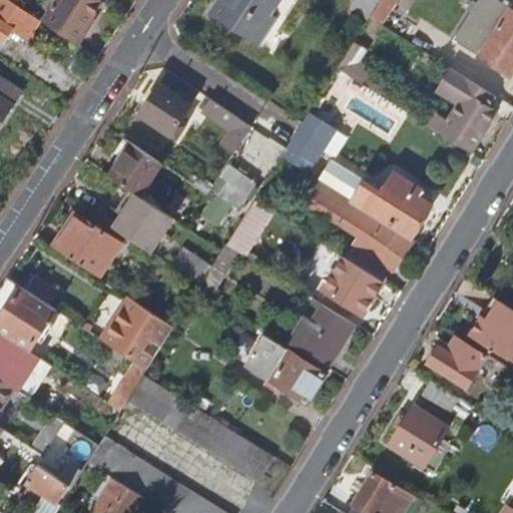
[(25,13),(25,12),(6,0),(0,0),(0,42),(3,44),(11,33),(26,43),(39,23),(25,13)]
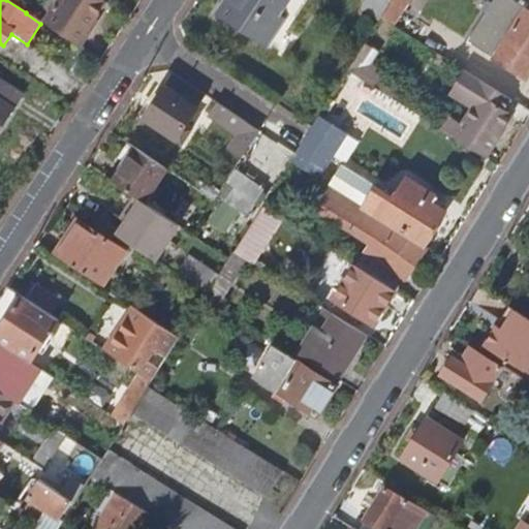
[(88,26),(104,2),(100,0),(56,0),(40,23),(79,48),(91,29),(88,26)]
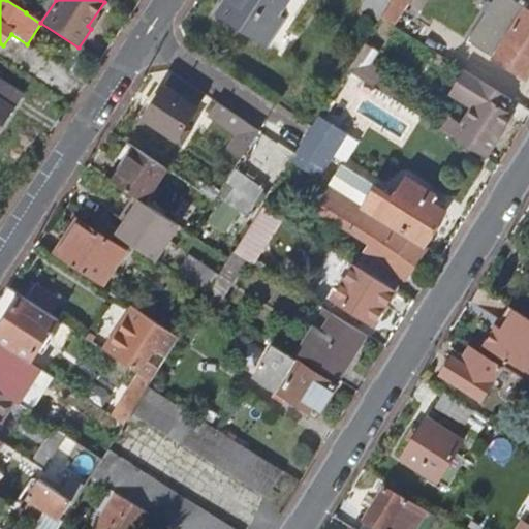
[(219,0),(210,14),(262,48),(282,20),(288,23),(302,0),(219,0)]
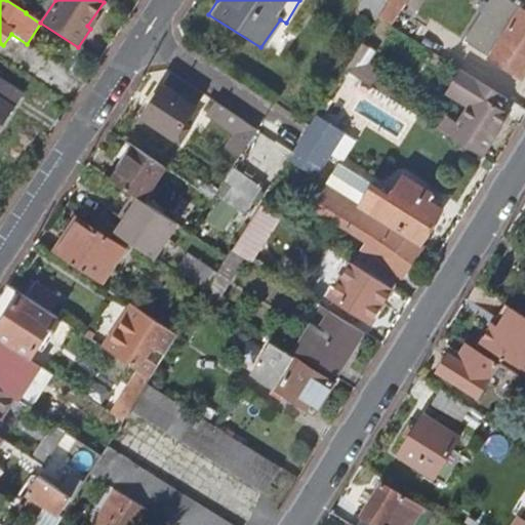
[(373,16),(385,0),(367,0),(362,9),(373,16)]
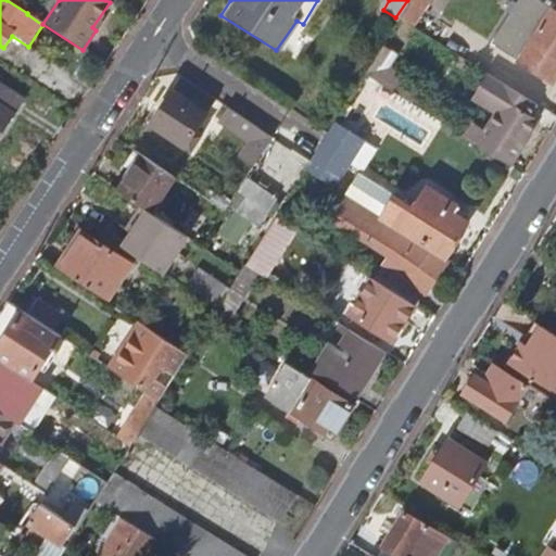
[(422,10),(428,0),(411,0),(409,1),(422,10)]
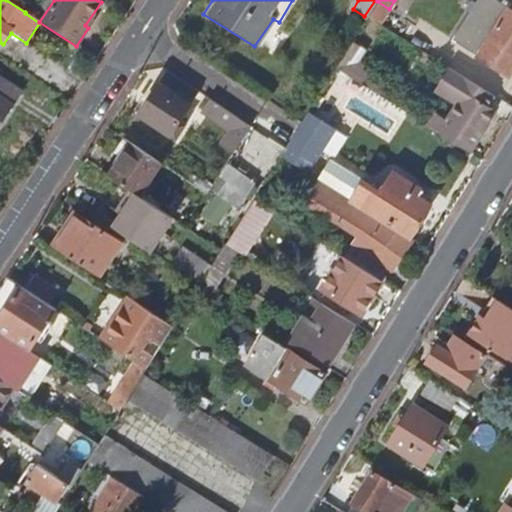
[(477,51),(508,4),(502,0),(478,0),(454,36),(477,51)]
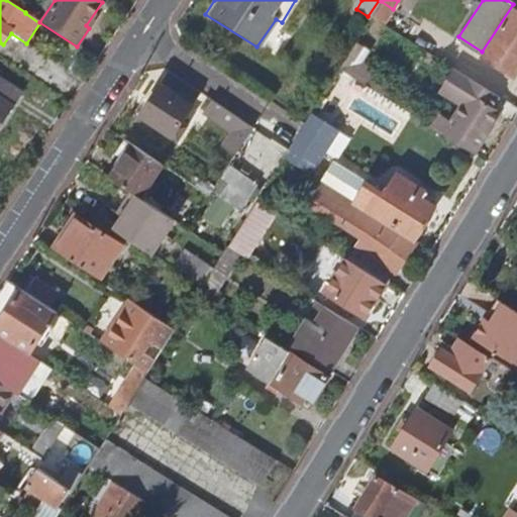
[(385,23),(393,9),(381,1),(372,15),(385,23)]
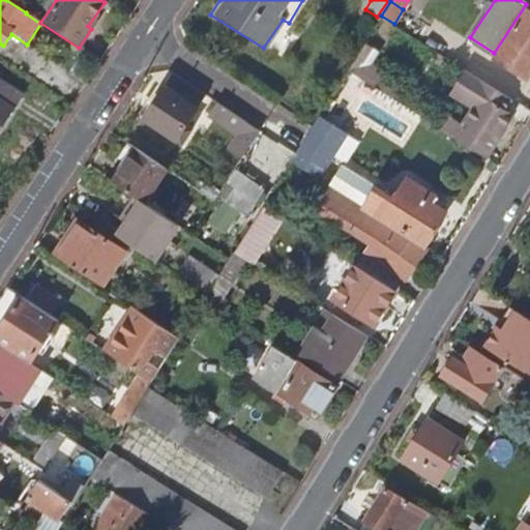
[(494,57),(528,78),(529,74),(529,11),(525,8),(494,57)]
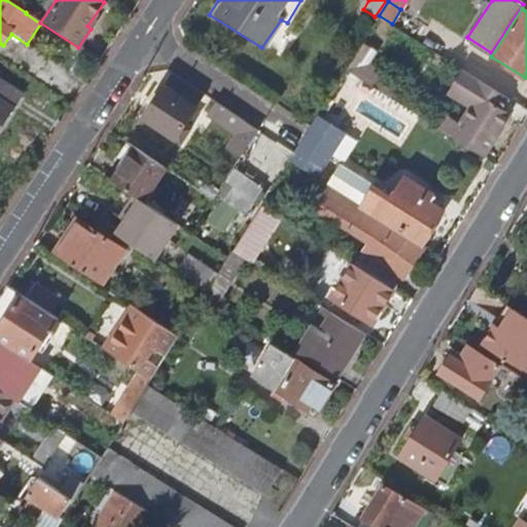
[(366,64),(375,51),(362,43),(346,69),(372,85),(380,72),(366,64)]
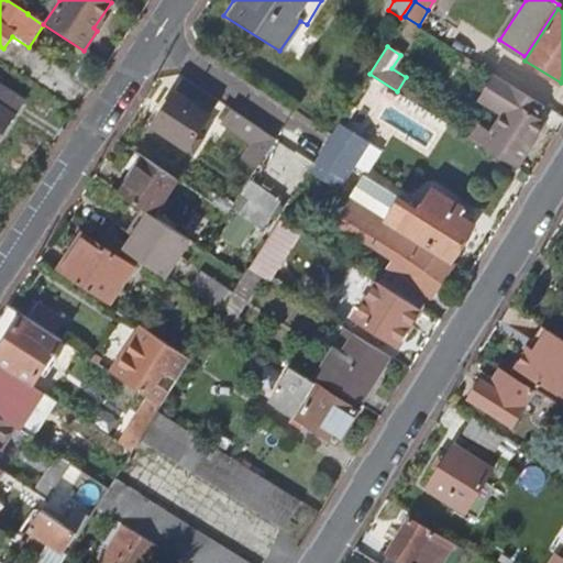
[(543,105),(494,73),(478,97),(504,113),(490,135),(473,123),(465,135),(487,150),(517,167),(547,119),(538,113),(543,105)]
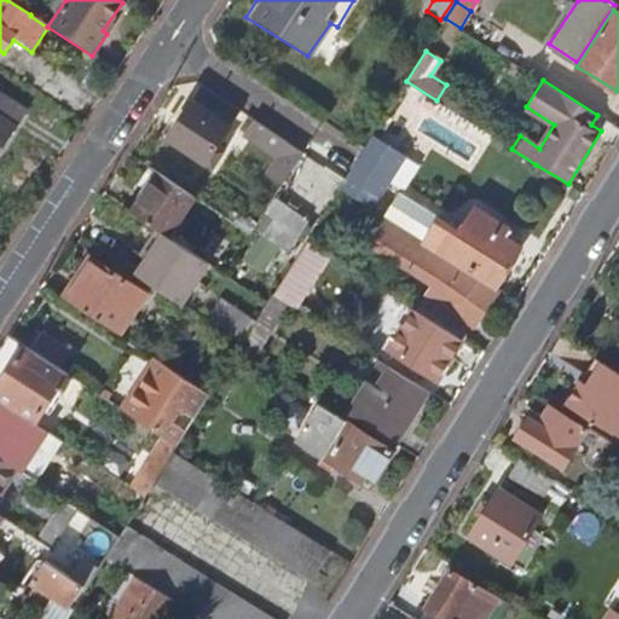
[(376,137),(406,155),(439,103),(437,100),(406,81),(372,134),(376,137)]
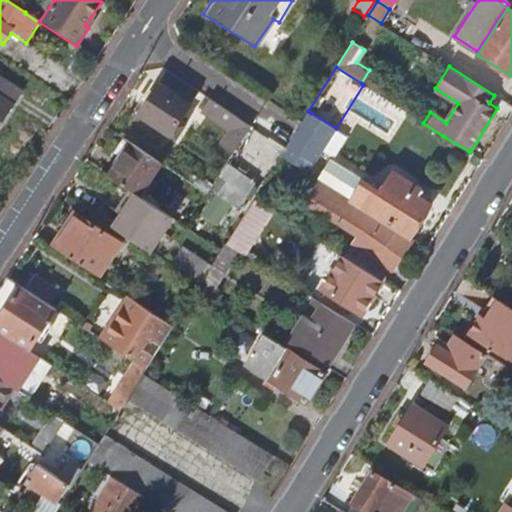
[(160,86),(190,106),(199,93),(168,73),(160,86)]
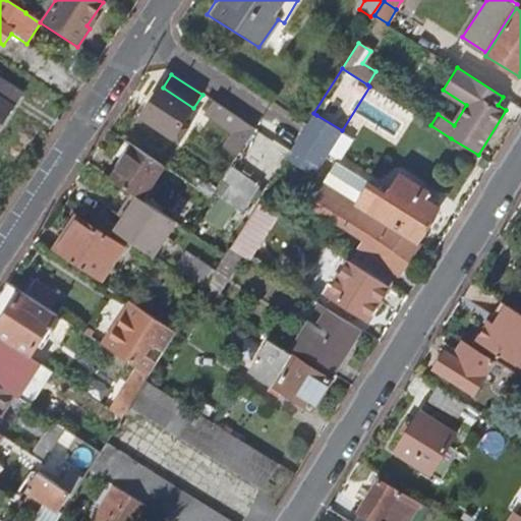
[(0,124),(19,97),(0,83),(0,124)]
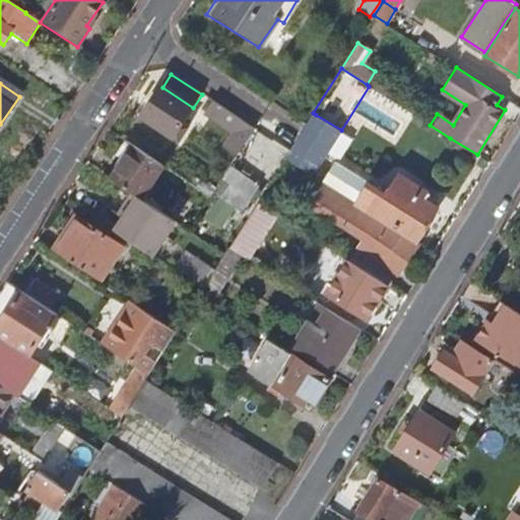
[(193,108),(163,87),(141,118),(179,142),(187,130),(181,126),(193,108)]
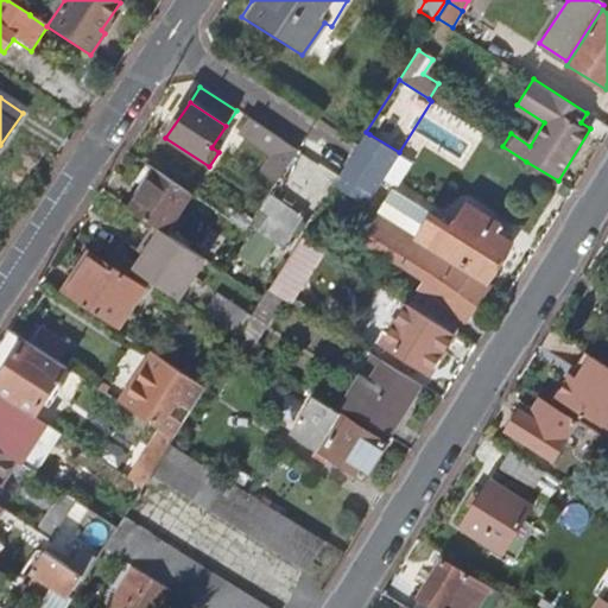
[(249,119),(240,132),(274,154),(264,171),(278,182),(289,165),(298,151),(249,119)]
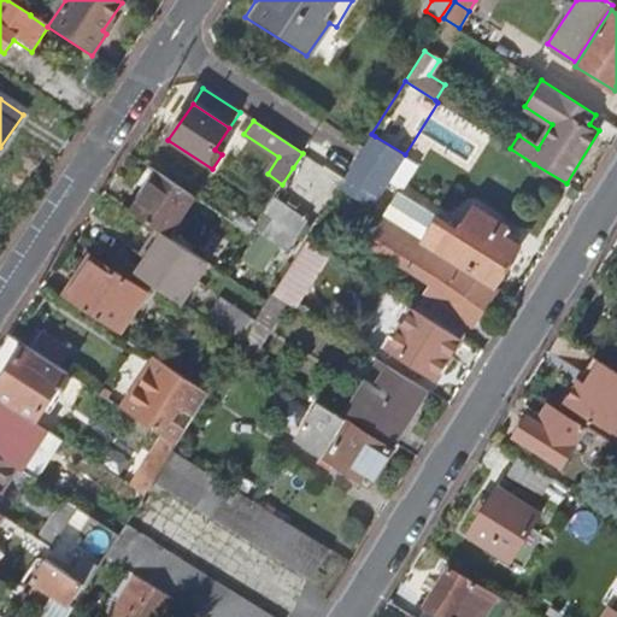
[(383,188),(405,154),(375,136),(340,191),(370,210),(383,188)]
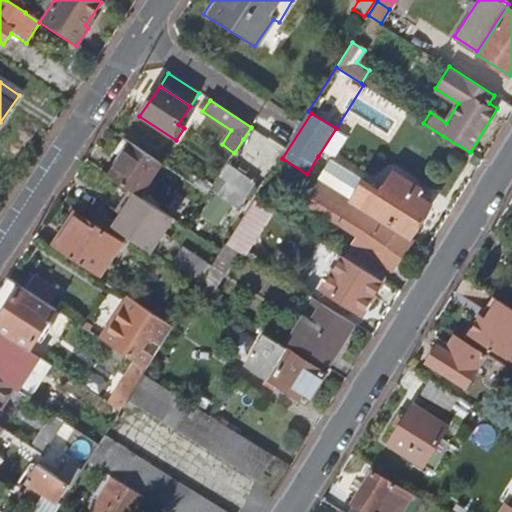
[(107,174),(148,194),(165,158),(125,138),(107,174)]
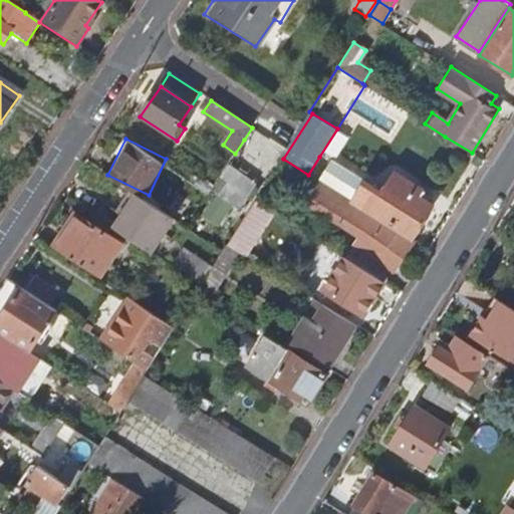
[(236,171),(230,167),(218,184),(246,203),(258,186),(252,181),(269,157),(254,147),(248,155),(236,171)]
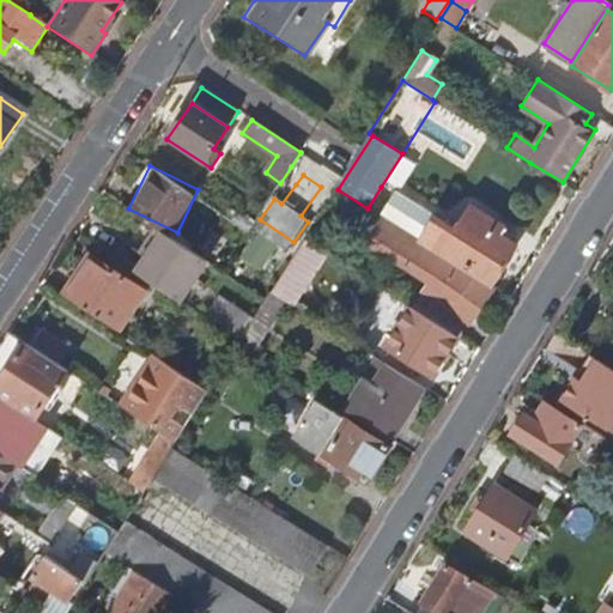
[(272,198),(274,199),(281,204),(296,184),(286,177),(272,198)]
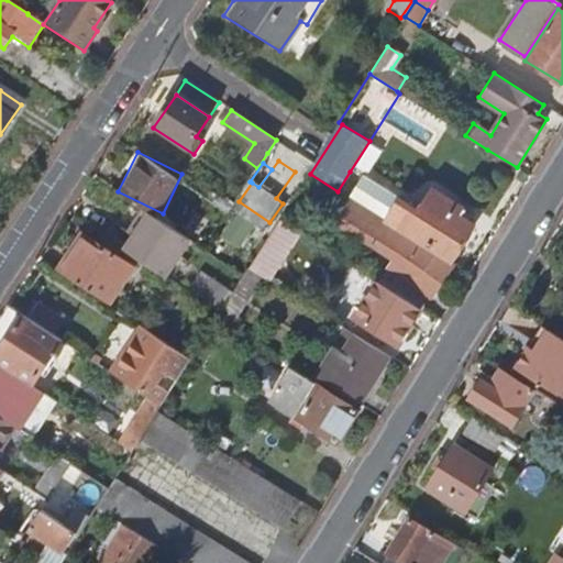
[(390,197),(350,172),(338,191),(378,217),(390,197)]
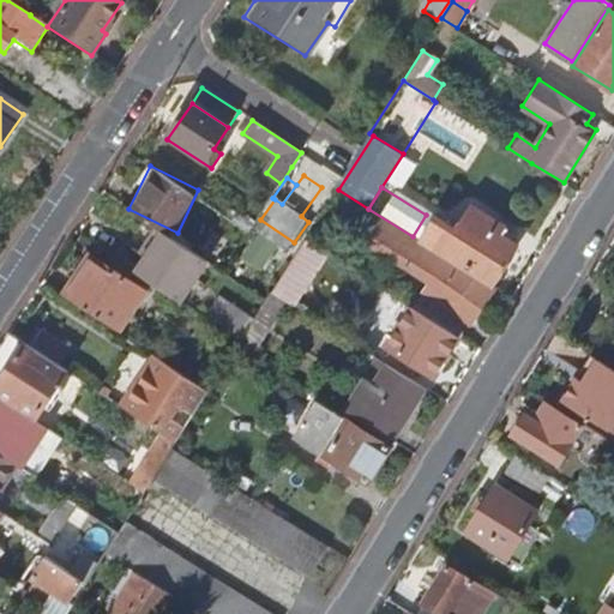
[(433,218),(417,240),(431,248),(441,254),(492,286),(516,247),(500,236),(505,228),(470,206),(455,230),(433,218)]
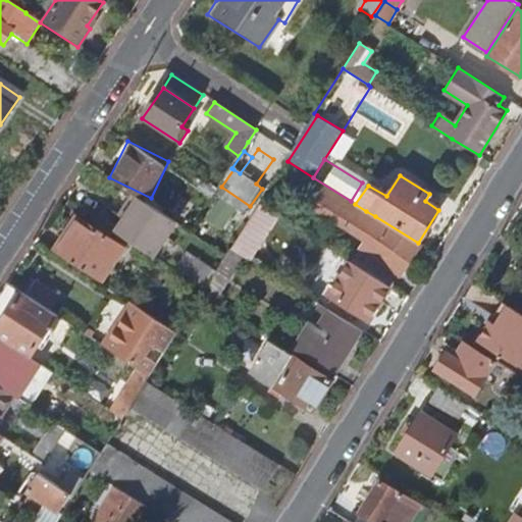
[(138,200),(116,232),(152,256),(174,224),(138,200)]
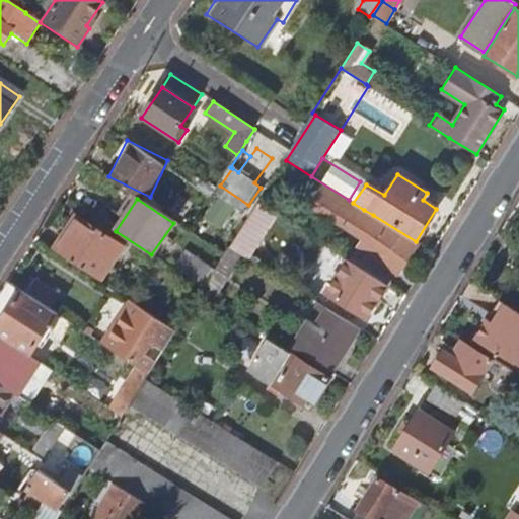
[(375,219),(373,215),(364,210),(351,231),(361,238),(347,261),(385,285),(389,287),(417,244),(375,219)]
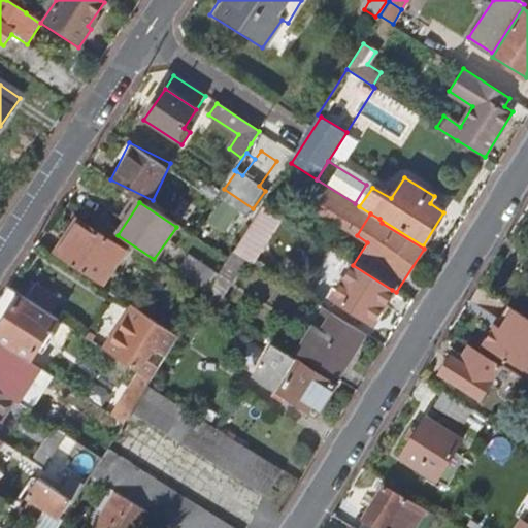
[(78,221),(55,253),(103,285),(125,251),(78,221)]
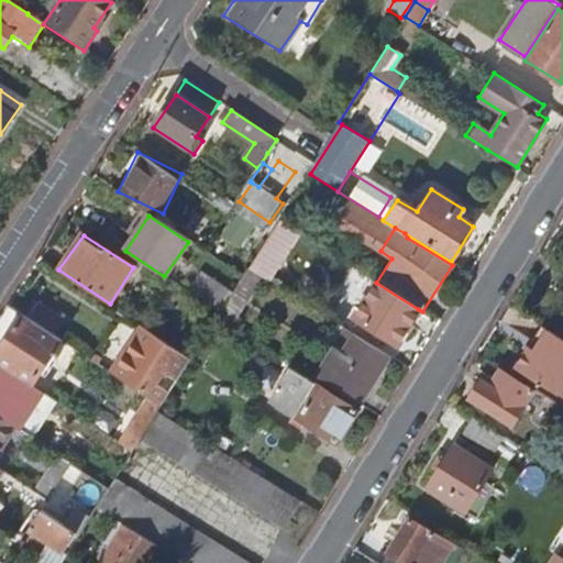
[(241,310),(262,278),(246,268),(242,275),(231,294),(225,301),(241,310)]
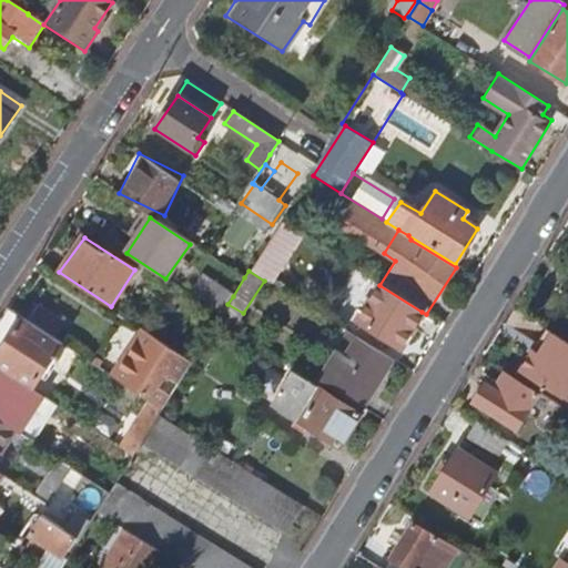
[(205,279),(193,296),(221,315),(227,304),(233,296),(205,279)]
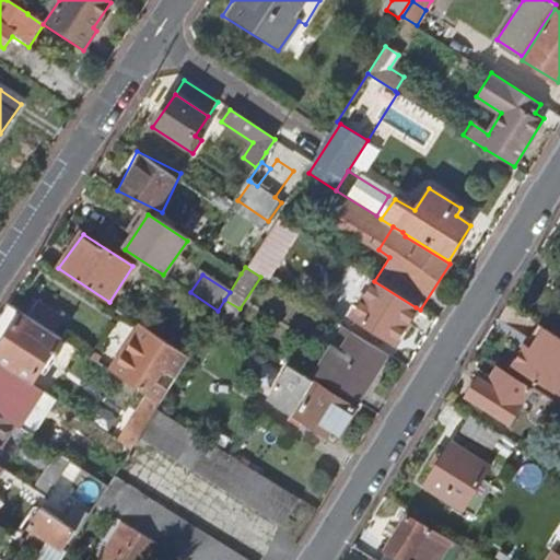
[(395,342),(416,307),(374,281),(372,280),(351,315),(395,342)]
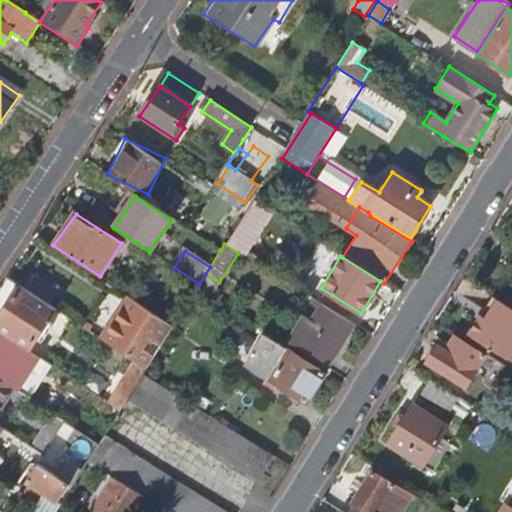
[(33,276),(25,289),(50,305),(58,292),(33,276)]
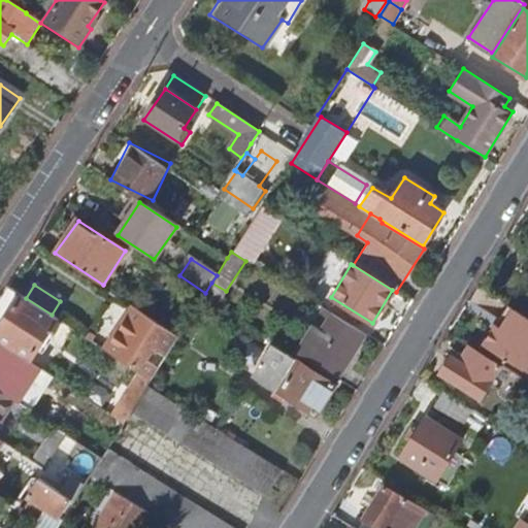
[(48,332),(57,319),(52,315),(26,298),(7,287),(0,297),(0,343),(29,362),(37,350),(42,354),(54,336),(48,332)]
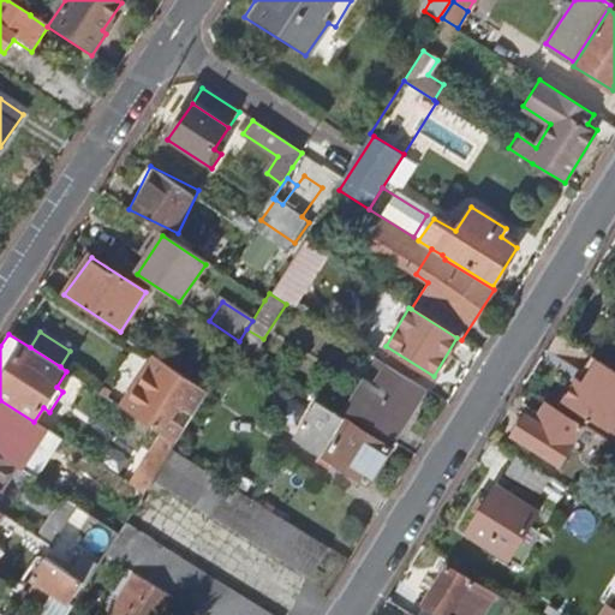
[(130,405),(126,411),(163,435),(175,442),(184,430),(172,422),(179,408),(192,416),(208,392),(157,358),(127,404),(130,405)]
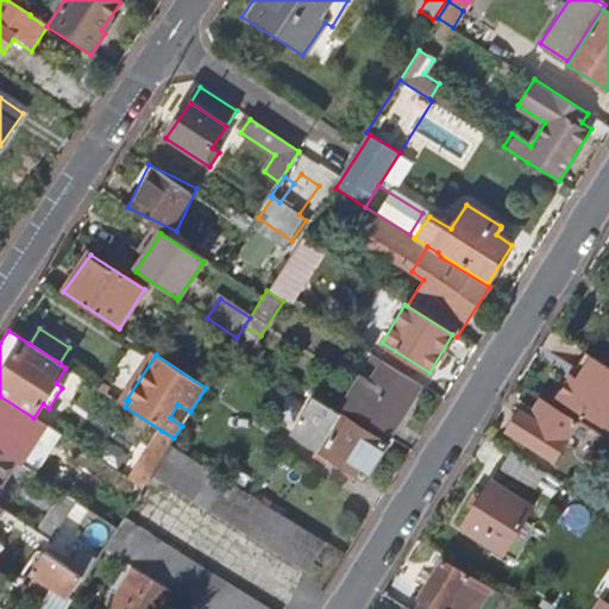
[(608,366),(591,356),(577,380),(571,375),(557,397),(606,428),(608,421),(608,366)]
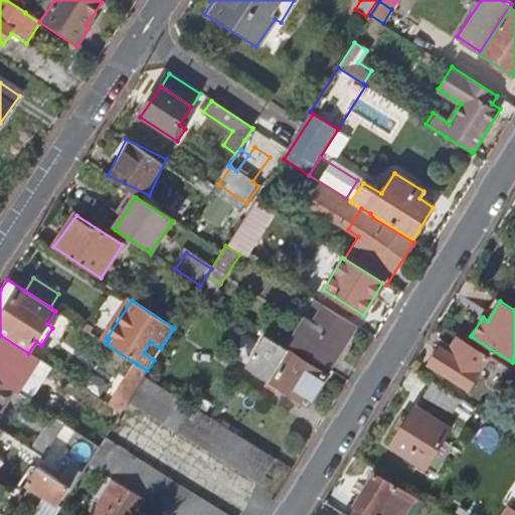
[(329,372),(357,327),(322,305),(294,350),(329,372)]
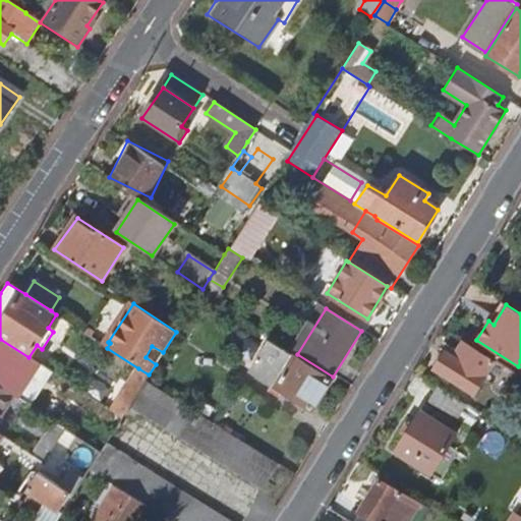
[(0,339),(0,340),(0,387),(13,396),(15,398),(38,363),(29,357),(0,339)]
